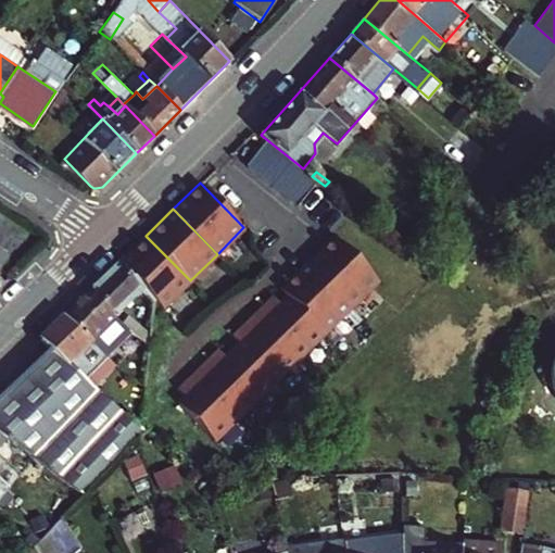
[(146,236),(120,261),(156,299),(164,306),(190,280),(146,236)]
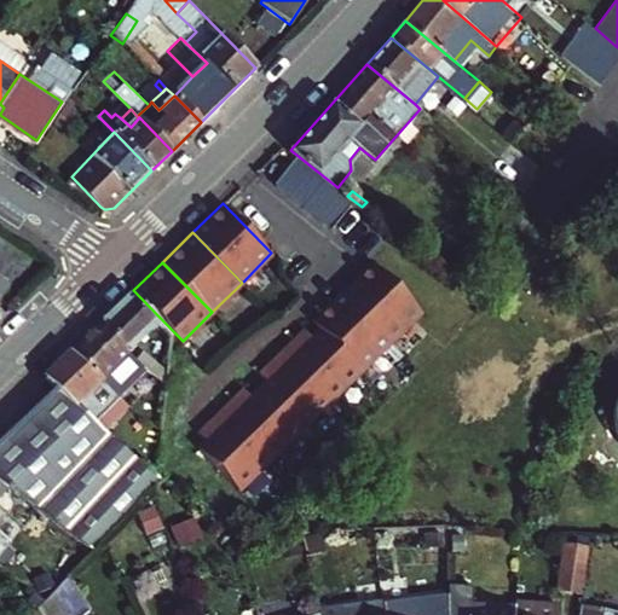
[(371,262),(363,271),(371,279),(380,271),(371,262)]
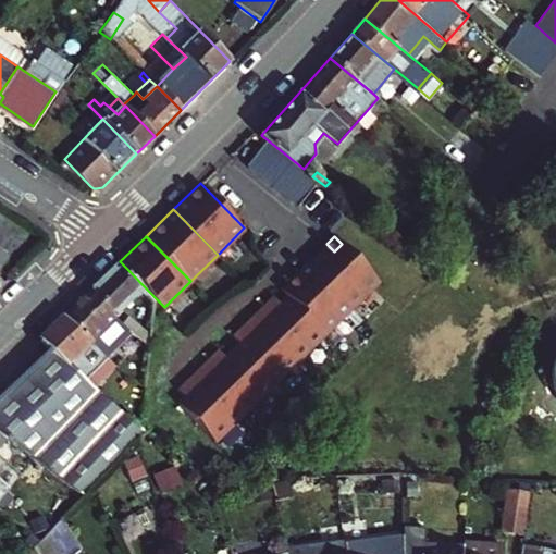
[(326,244),(307,263),(350,308),(378,282),(342,244),(334,251),(326,244)]
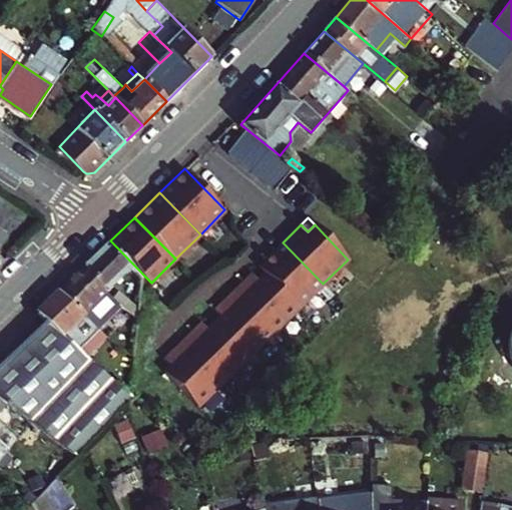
[(0,246),(9,233),(0,227),(0,246)]
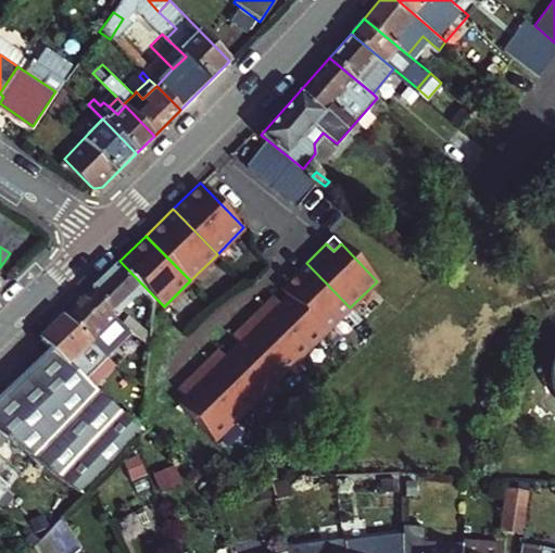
[(93,287),(120,313),(131,301),(142,312),(156,299),(120,261),(93,287)]
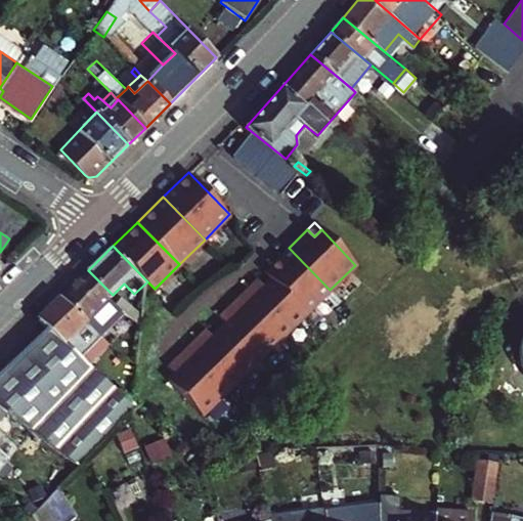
[(277,273),(270,279),(305,314),(330,290),(289,248),(269,265),(277,273)]
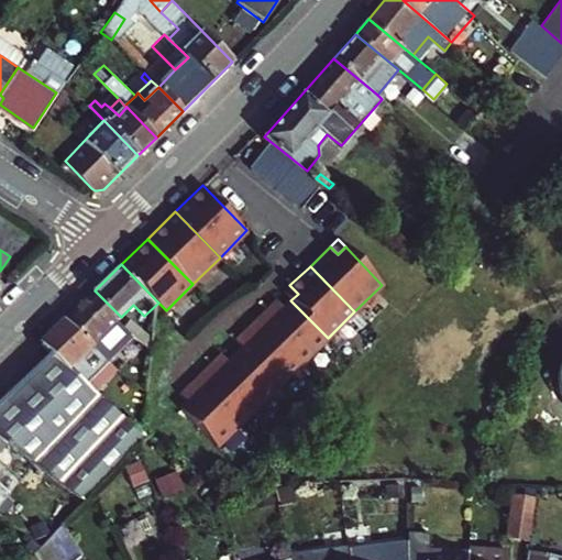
[(289,285),(283,293),(290,300),(298,294),(289,285)]
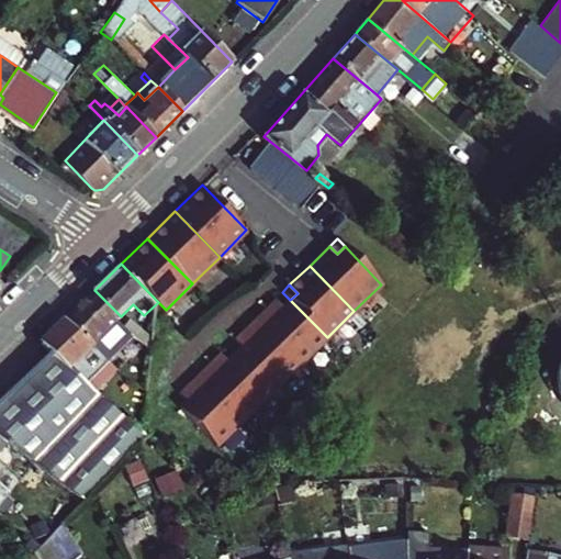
[(68,316),(96,342),(121,316),(94,290),(68,316)]
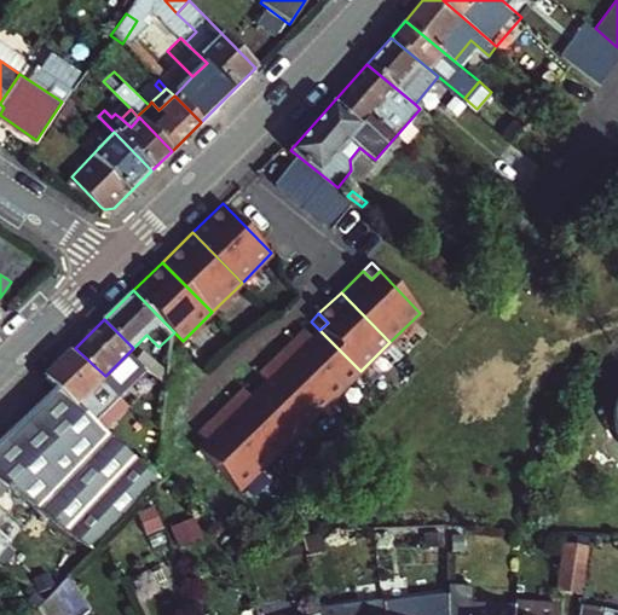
[(302,329),(281,352),(329,401),(361,371),(319,330),(311,337),(302,329)]
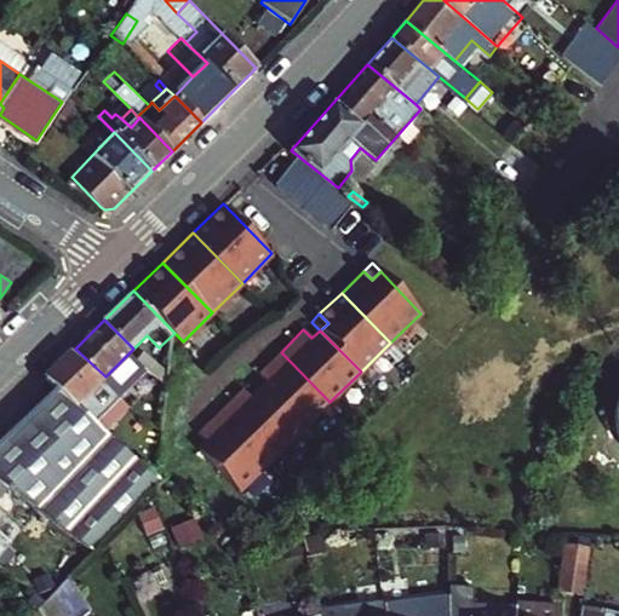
[(78,404),(105,376),(75,349),(45,376),(58,389),(78,404)]
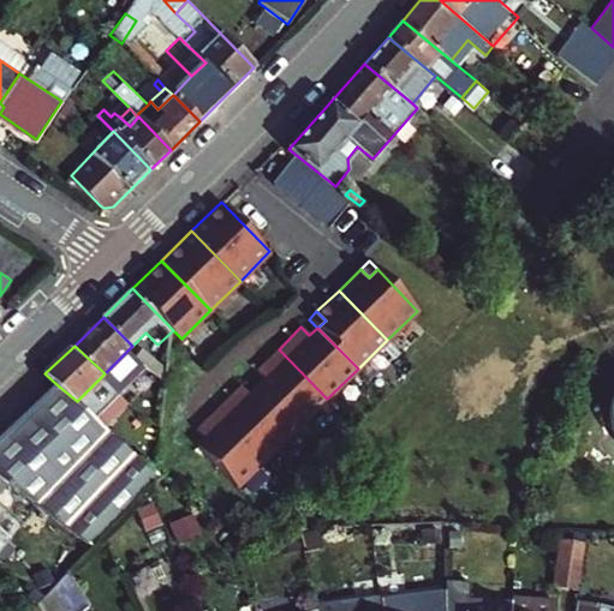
[(120,388),(148,360),(132,346),(105,373),(118,387),(120,388)]
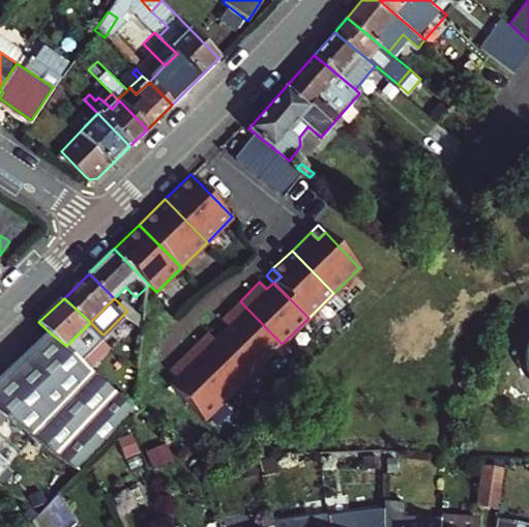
[(228,327),(222,333),(256,370),(282,344),(240,301),(221,320),(228,327)]
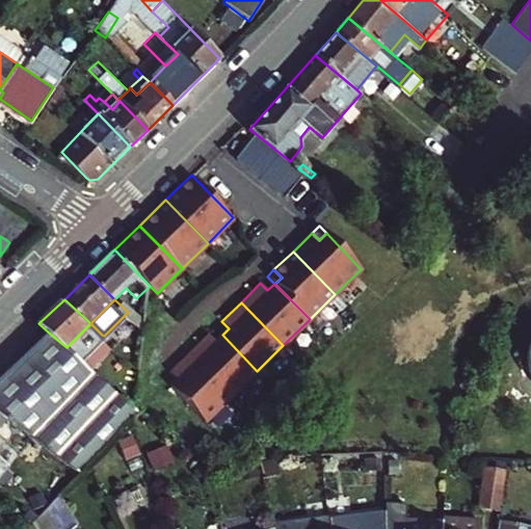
[(84,352),(102,335),(90,323),(67,347),(79,358),(84,352)]
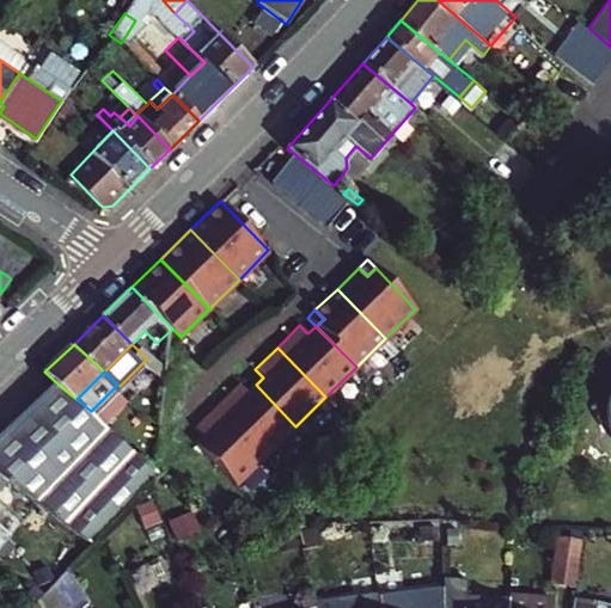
[(31,409),(0,438),(0,473),(8,479),(93,542),(160,471),(97,416),(91,411),(77,399),(57,384),(31,409)]
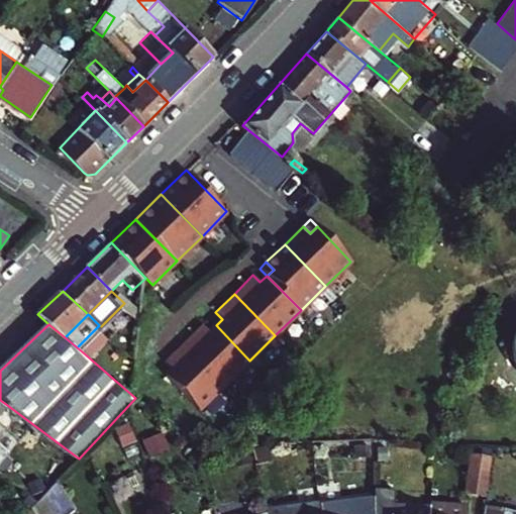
[(202,324),(183,343),(224,385),(249,361),(216,325),(209,332),(202,324)]
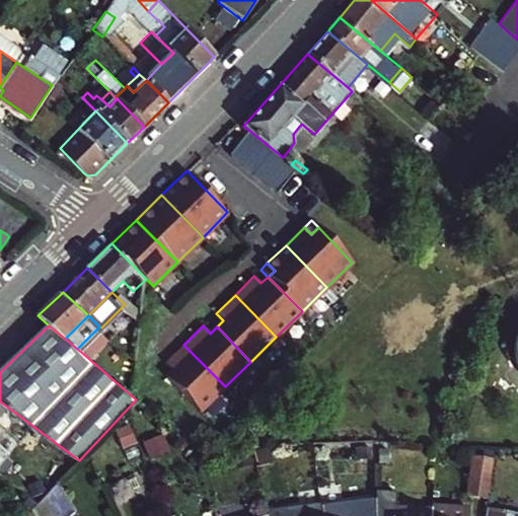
[(86,348),(82,344),(77,349),(82,353),(86,348)]
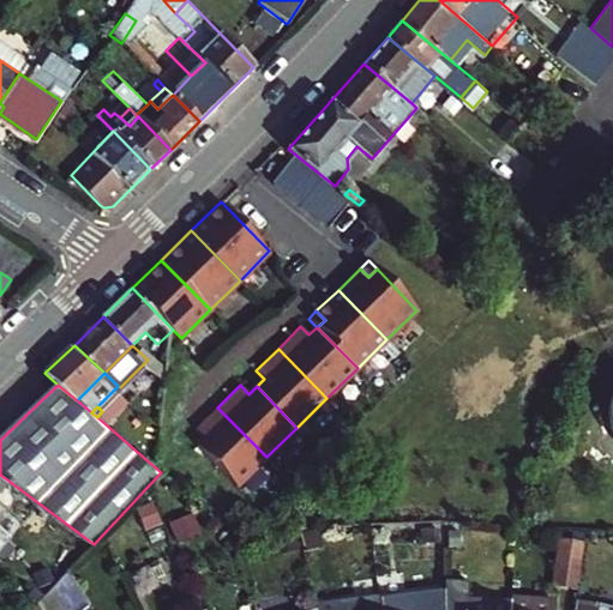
[(236,487),(266,457),(217,408),(196,429),(204,438),(196,445),(236,487)]
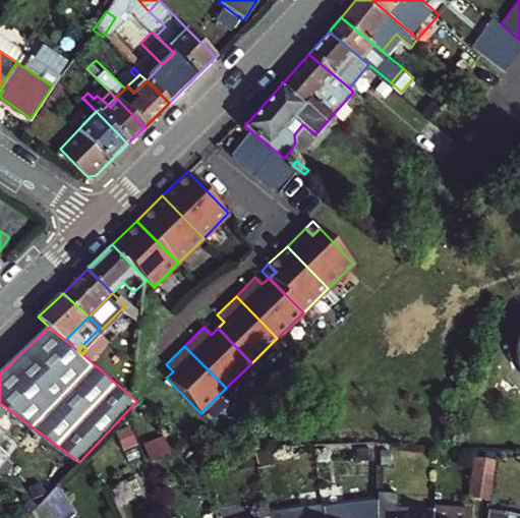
[(47,497),(58,517),(65,517),(74,510),(60,482),(47,497)]
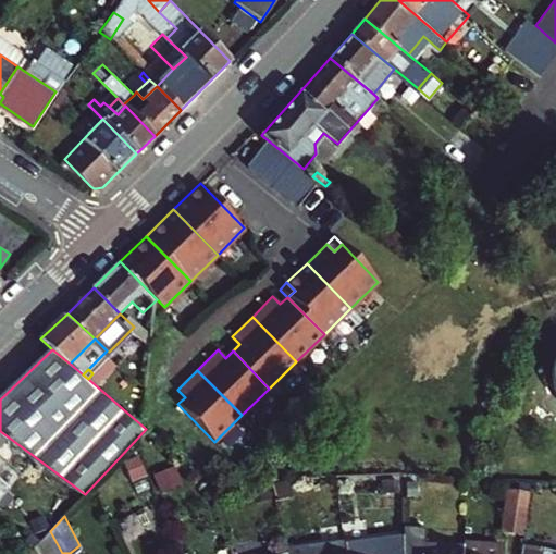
[(406,536),(406,553),(465,553),(465,545),(428,545),(428,526),(406,526),(406,536)]
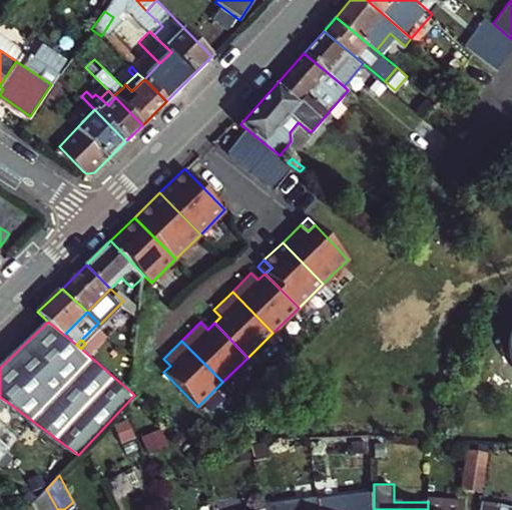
[(57,509),(46,489),(39,497),(34,503),(38,509),(57,509)]
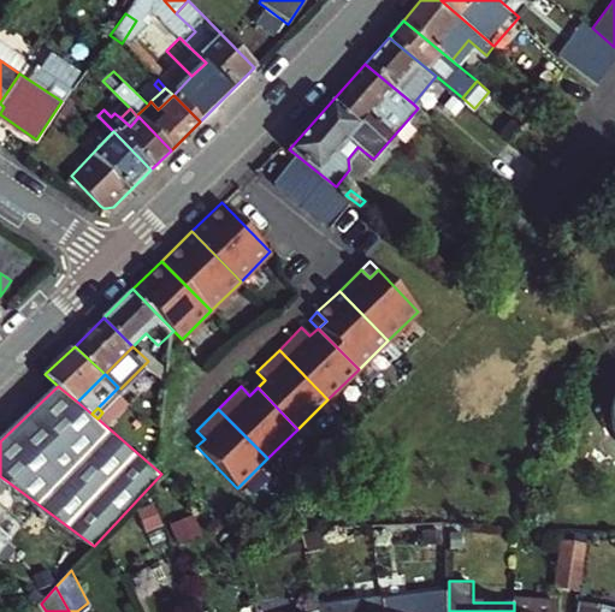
[(449,611),(449,592),(384,599),(385,611),(449,611)]
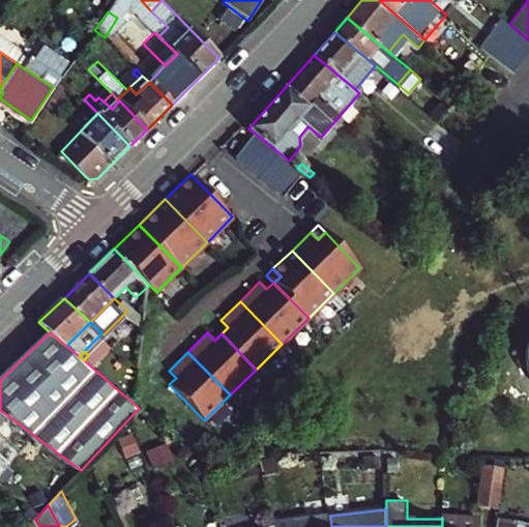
[(274,521),(275,526),(331,526),(330,516),(330,513),(274,521)]
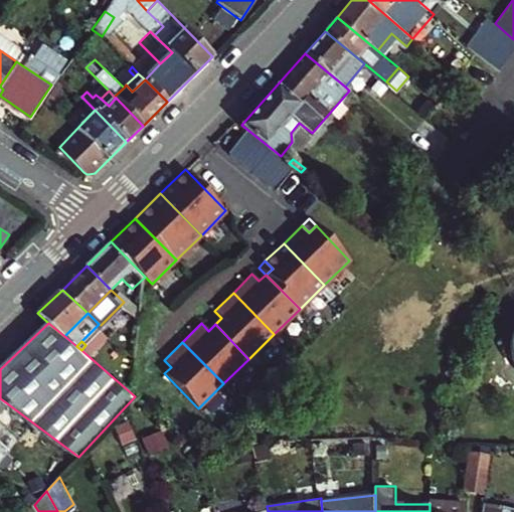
[(430,504),(430,511),(466,511),(467,502),(431,500),(430,504)]
